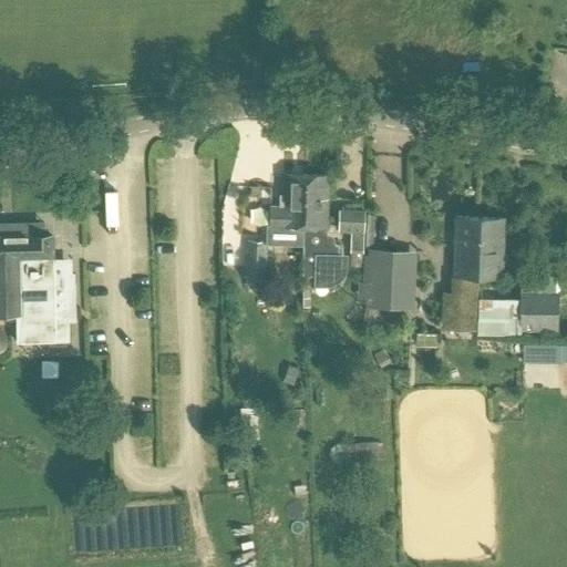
[(270,207),(270,226),(305,228),(307,176),(285,175),(284,207),(270,207)]
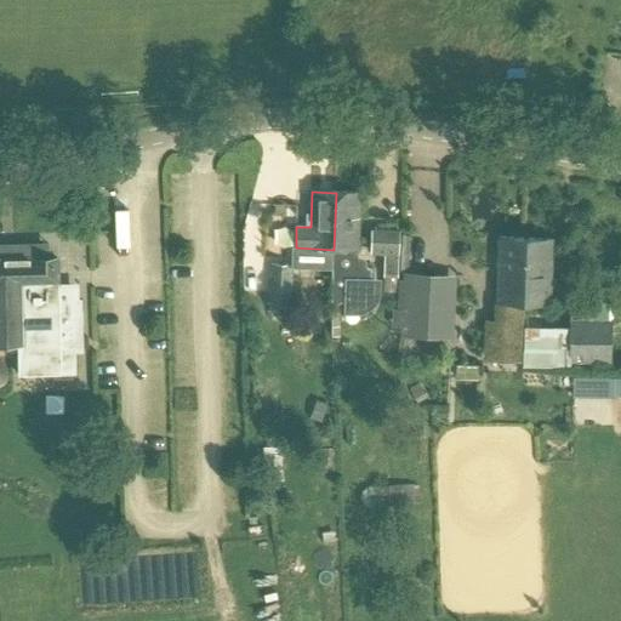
[(332,290),(331,305),(345,301),(343,308),(355,308),(358,308),(359,308),(360,307),(363,307),(364,306),(365,306),(366,305),(368,303),(369,302),(370,301),(371,300),(372,298),(372,297),(374,295),(374,294),(374,292),(375,280),(370,280),(370,269),(366,268),(366,266),(366,265),(366,263),(366,262),(365,261),(364,260),(363,258),(362,258),(360,257),(359,257),(358,257),(360,194),(336,193),(334,250),(332,290)]
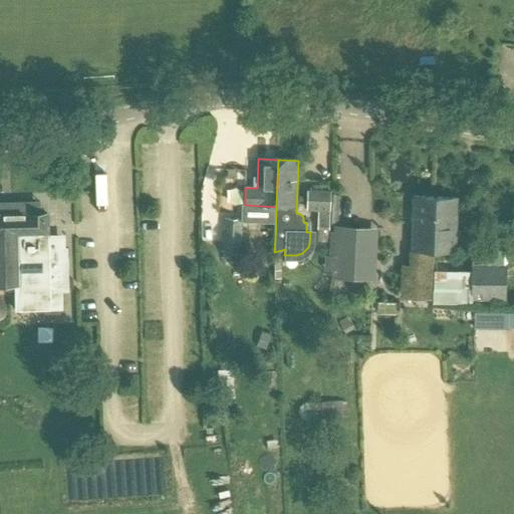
[(305,215),(317,215),(330,216),(330,194),(305,194),(305,215)]
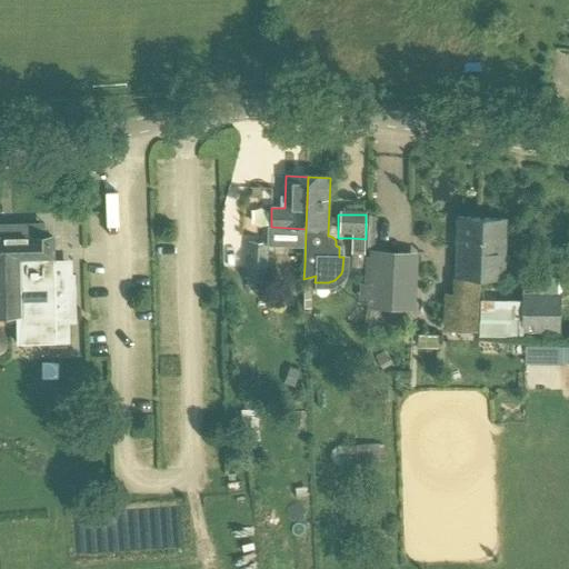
[(453,278),(452,293),(479,295),(480,279),(482,279),(483,238),(476,238),(477,218),(457,217),(453,278)]
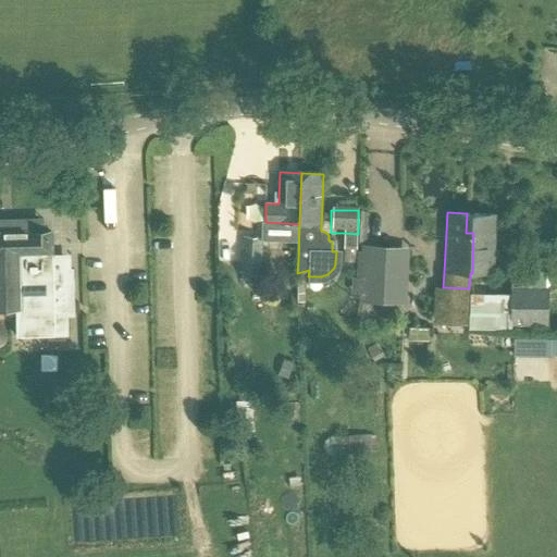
[(467,213),(466,233),(473,233),(472,273),(491,274),(494,214),(473,213),(467,213)]
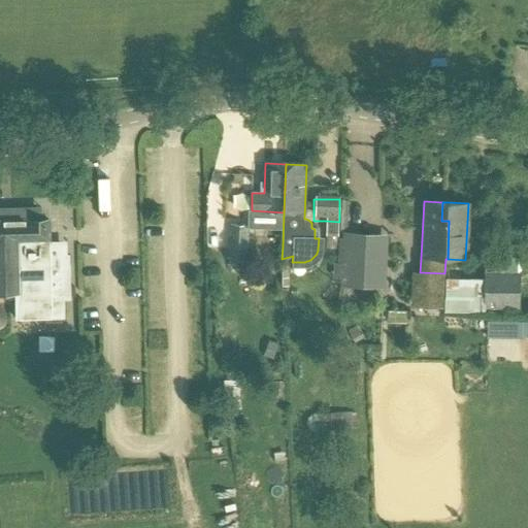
[(352,224),(364,221),(359,206),(347,209),(352,224)]
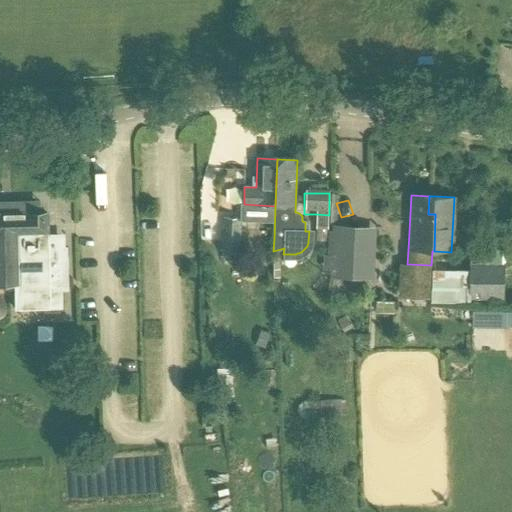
[(68,289),(67,246),(61,247),(61,237),(54,237),(47,237),(47,212),(9,213),(0,212),(0,284),(15,285),(16,308),(62,307),(62,289),(68,289)]
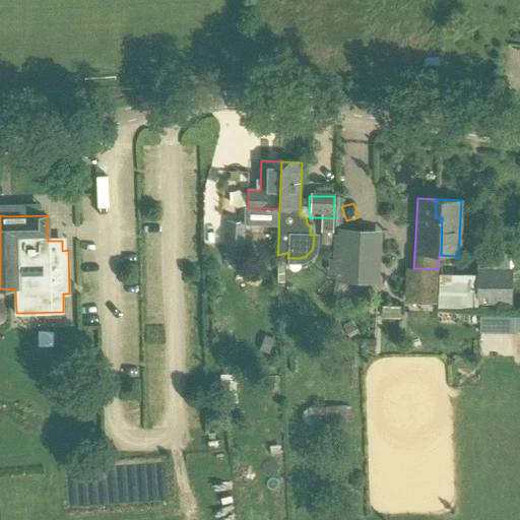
[(320,248),(333,248),(334,218),(321,217),(320,248)]
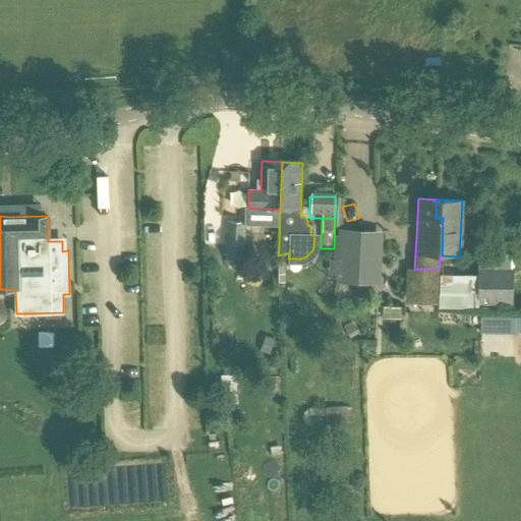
[(225,252),(227,252),(227,264),(241,265),(241,253),(244,253),(245,223),(226,221),(225,252)]
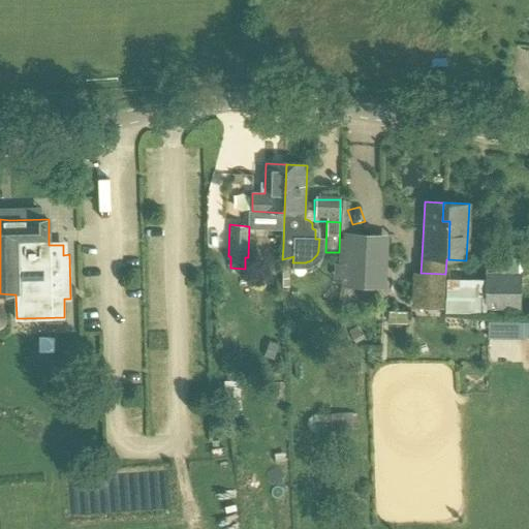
[(384,239),(346,237),(344,282),(381,284),(384,239)]
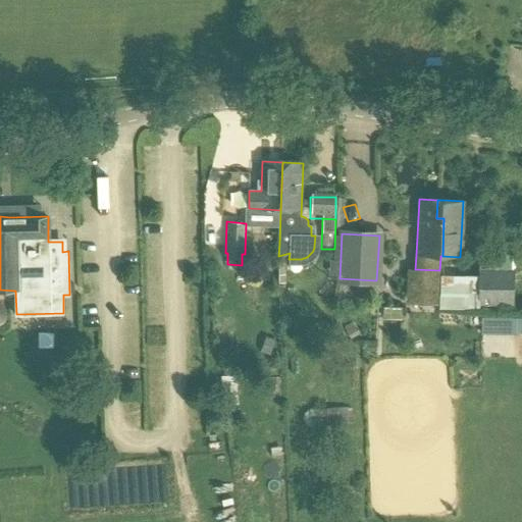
[(409,269),(408,299),(438,301),(439,270),(415,269),(409,269)]
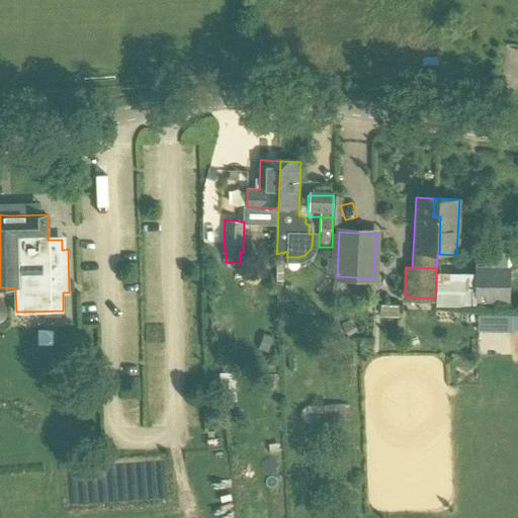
[(476,307),(476,303),(509,304),(510,268),(475,267),(475,274),(437,273),(435,306),(476,307)]
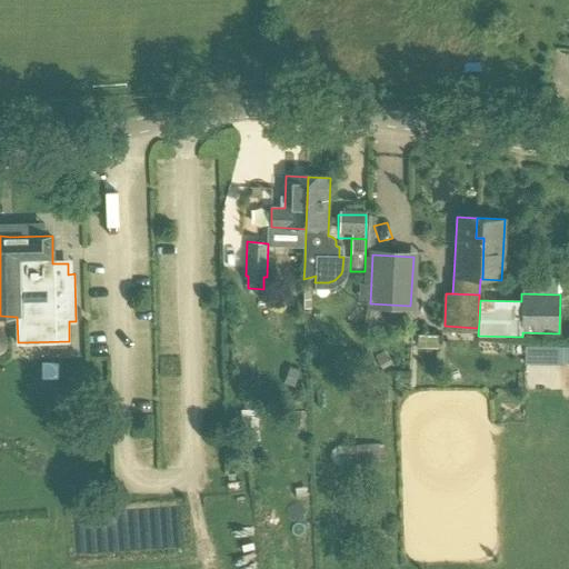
[(565,356),(565,333),(529,333),(529,355),(565,356)]
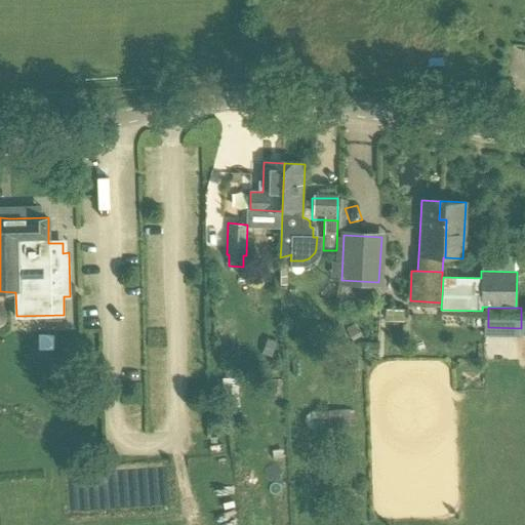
[(263,351),(271,354),(274,347),(275,342),(267,339),(264,348),(263,351)]
